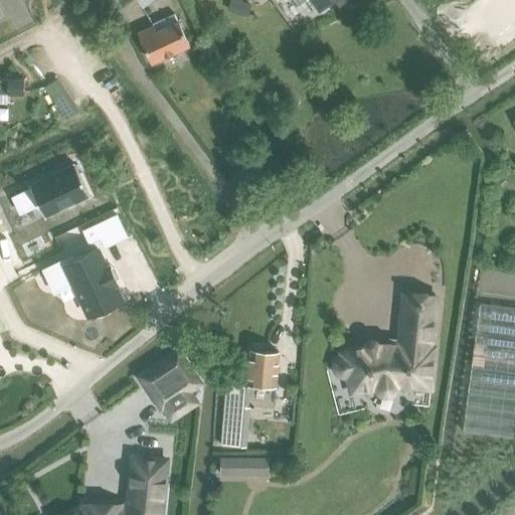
[(237,0),(230,0),(227,9),(244,15),(248,3),(237,0)]
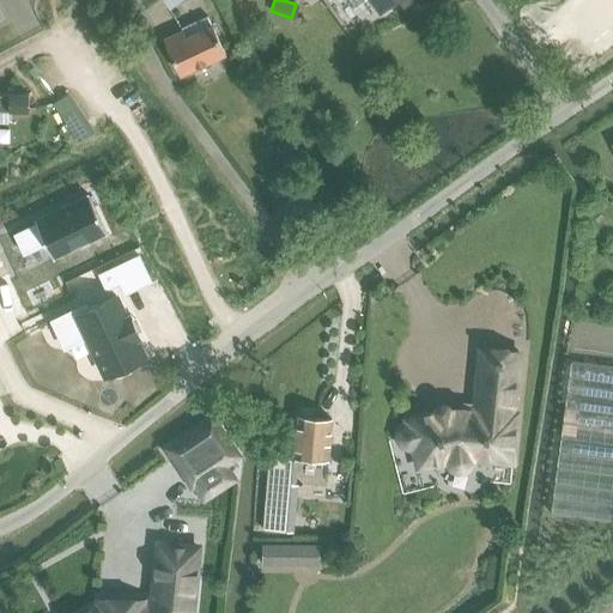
[(351,0),(357,7),(366,0),(370,0),(382,16),(401,0),(406,5),(412,0),(351,0)]
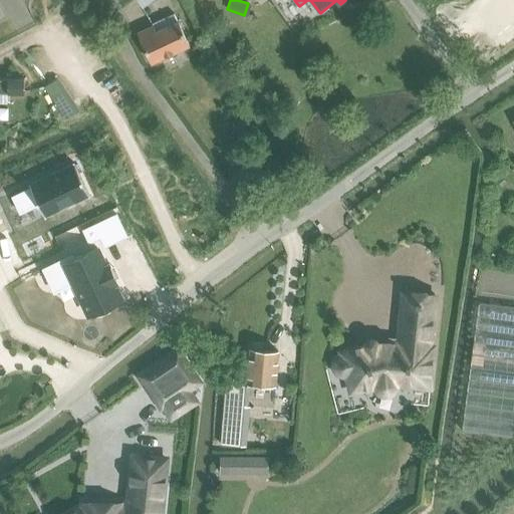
[(486,16),(475,25),(491,46),(513,29),(513,0),(480,0),(476,3),(486,16)]
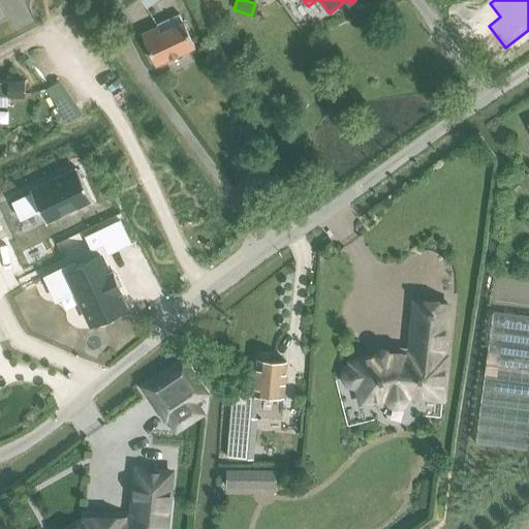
[(142,33),(156,63),(195,45),(185,22),(184,22),(180,13),(157,24),(158,26),(142,33)]
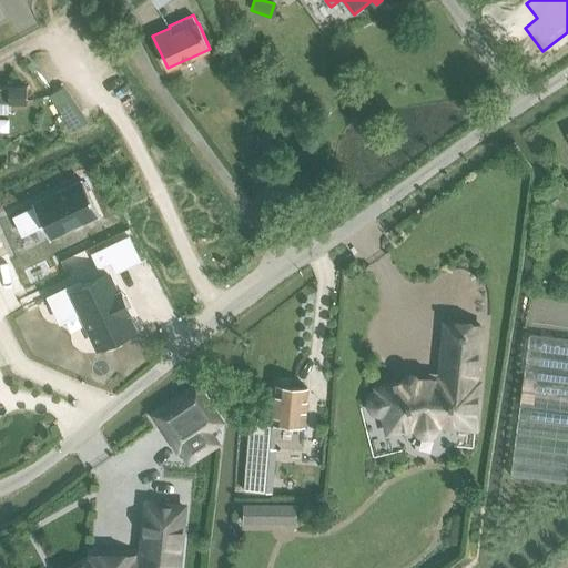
[(0,102),(27,102),(27,87),(0,87),(0,102)]
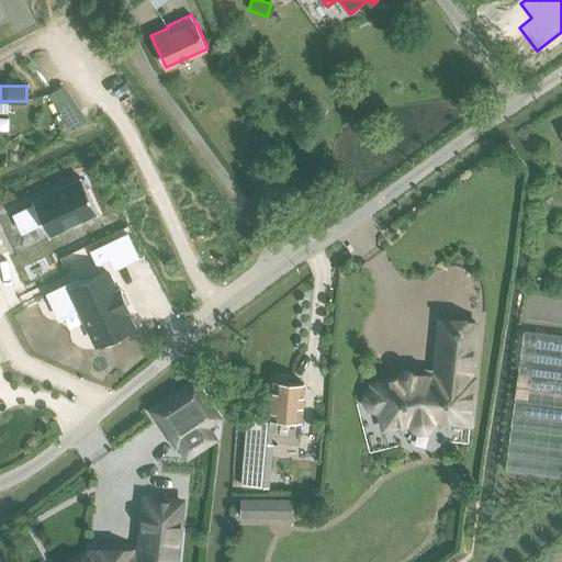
[(63,86),(49,94),(74,131),(87,122),(63,86)]
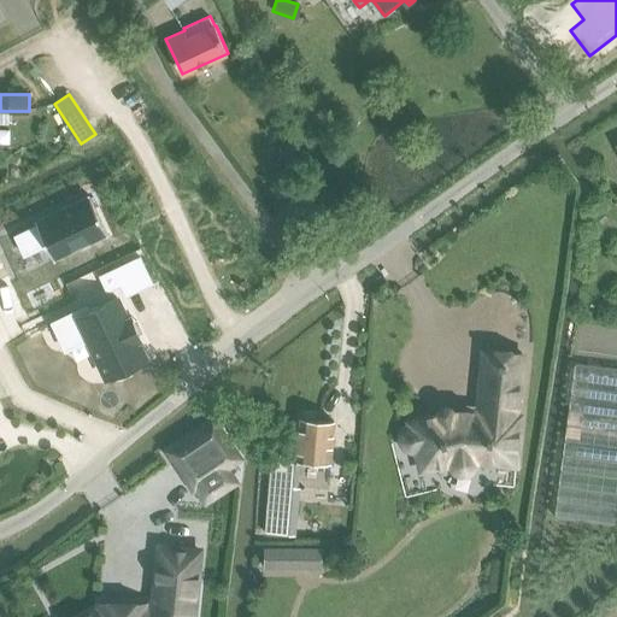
[(36,227),(15,238),(24,257),(47,247),(54,262),(109,236),(90,199),(35,223),(36,227)]
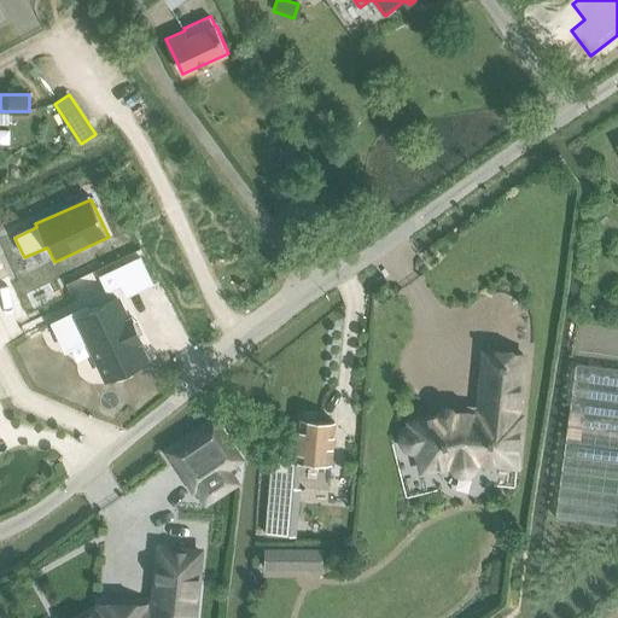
[(116,270),(101,278),(109,292),(123,286),(116,270)]
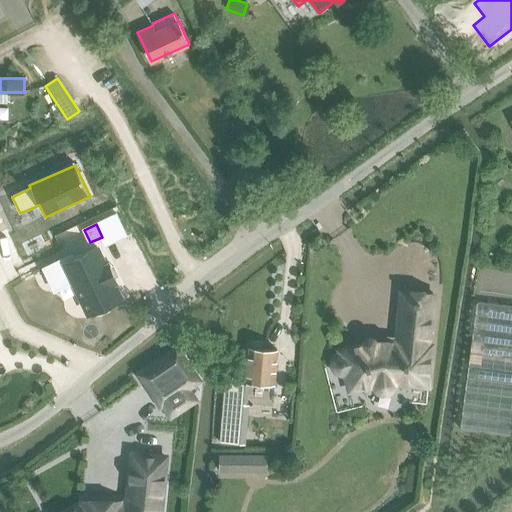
[(74,254),(44,267),(52,285),(72,276),(91,314),(124,298),(116,282),(117,282),(109,265),(107,265),(98,247),(76,258),(74,254)]
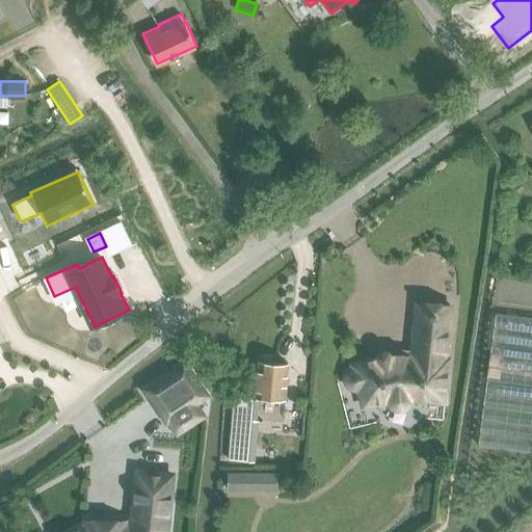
[(122,259),(112,264),(120,278),(129,274),(122,259)]
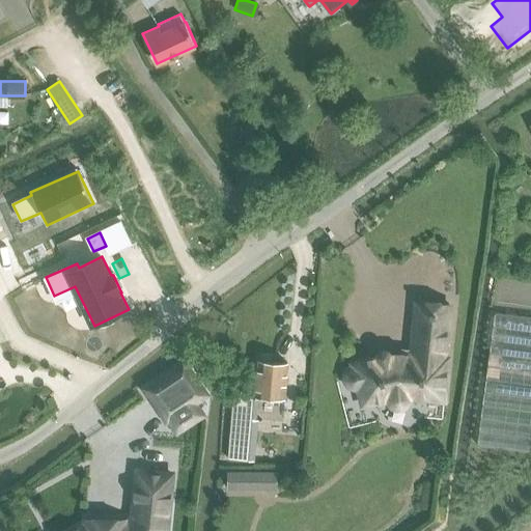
[(445,359),(450,306),(417,303),(412,356),(390,356),(390,355),(389,354),(388,352),(386,352),(384,351),(382,352),(381,353),(379,354),(378,355),(378,357),(378,358),(378,359),(353,365),(354,368),(352,369),(348,370),(347,372),(345,374),(345,376),(344,380),(345,383),(346,385),(348,387),(351,388),(353,389),(356,389),(359,389),(364,407),(389,400),(389,402),(390,406),(392,408),(394,409),(397,411),(401,411),(403,410),(407,408),(409,406),(410,403),(410,400),(410,398),(445,401),(448,360),(445,359)]
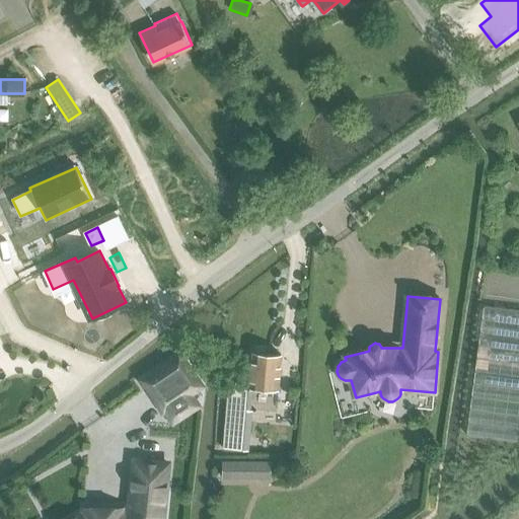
[(518,309),(484,305),(465,435),(515,441),(518,437),(518,309)]
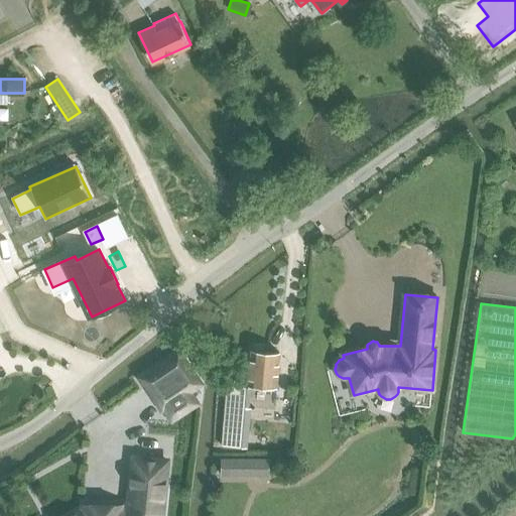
[(248,388),(276,390),(279,354),(263,353),(263,350),(257,350),(256,352),(251,352),(248,382),(227,380),(223,428),(222,444),(248,446),(249,431),(251,409),(246,409),(248,388)]
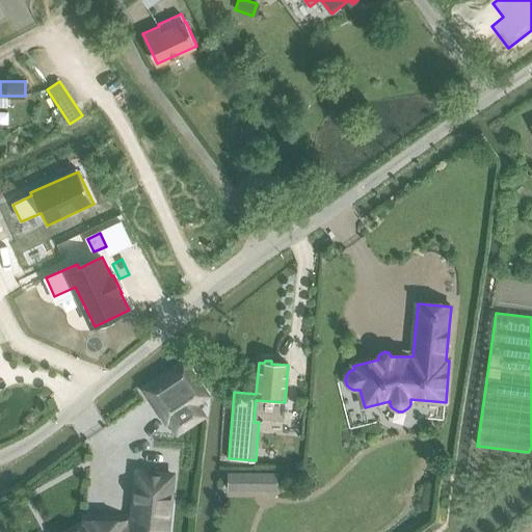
[(183,366),(145,391),(165,422),(167,421),(176,432),(202,416),(193,403),(204,397),(183,366)]
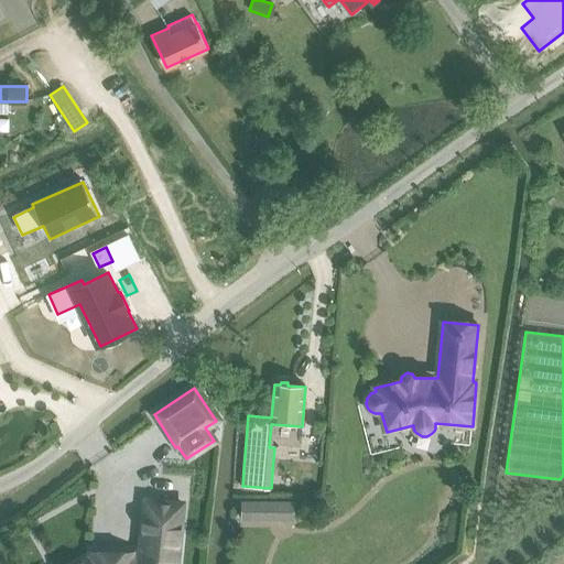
[(174,563),(176,561),(182,503),(147,500),(141,550),(136,560),(131,557),(131,552),(126,552),(96,552),(90,552),(90,556),(76,563),(174,563)]
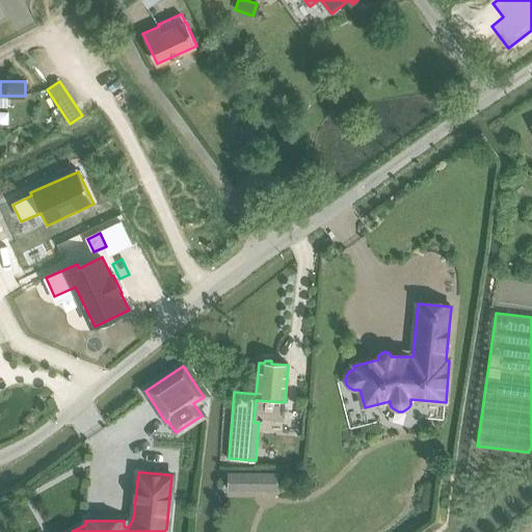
[(229,474),(229,491),(257,491),(257,474),(229,474)]
